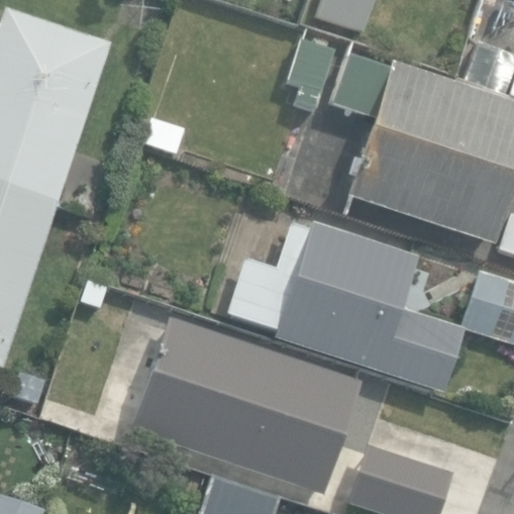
[(0,19),(0,368),(3,369),(111,42),(4,7),(0,19)]
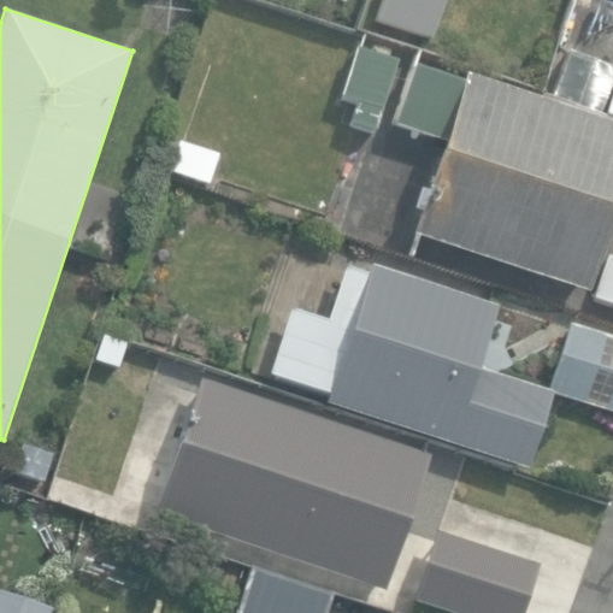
[(543,93),(612,115),(612,60),(559,43),(543,93)]
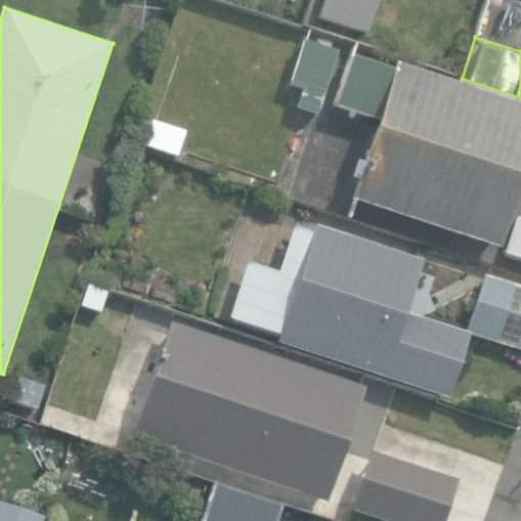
[(298,102),(321,110),(339,51),(305,40),(293,83),(303,86),(298,102)]
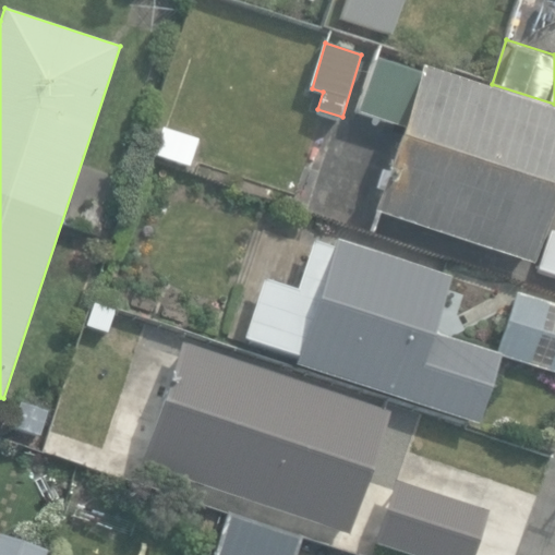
[(373,210),(532,263),(554,194),(554,110),(421,67),(419,75),(377,61),(360,113),(401,127),(373,210)]
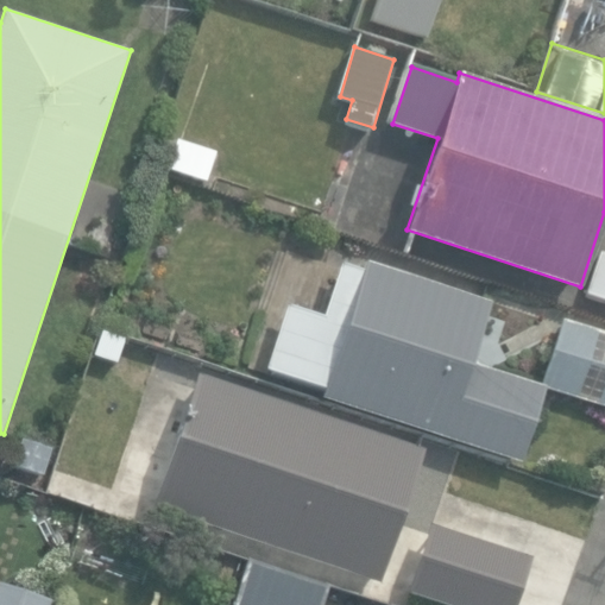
[(169,168),(208,181),(219,151),(178,138),(169,168)]
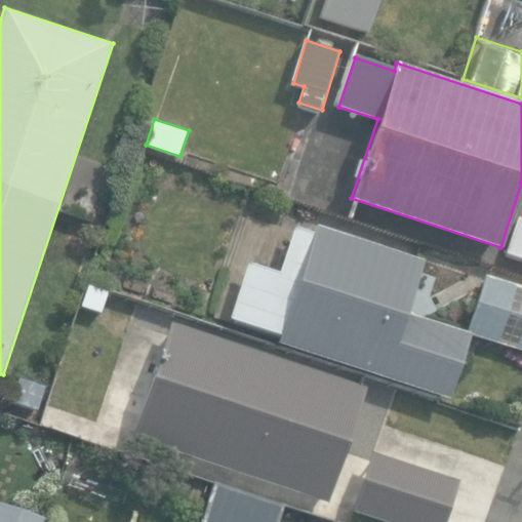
[(508,252),(521,256),(521,218),(508,252)]
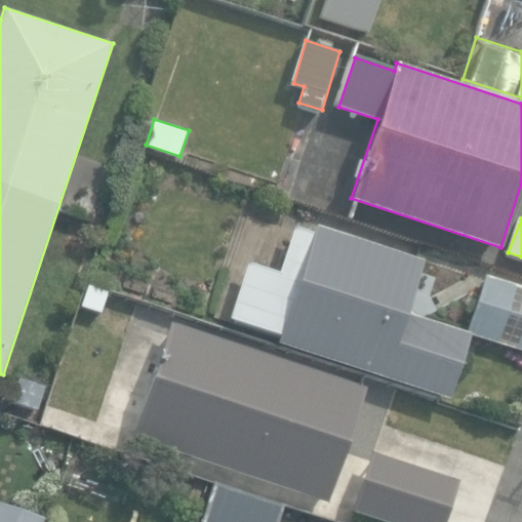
[(278,342),(450,397),(471,332),(412,314),(429,263),(317,227),(298,284),(281,279),(275,298),(223,282),(214,310),(250,321),(249,325),(280,335),(278,342)]
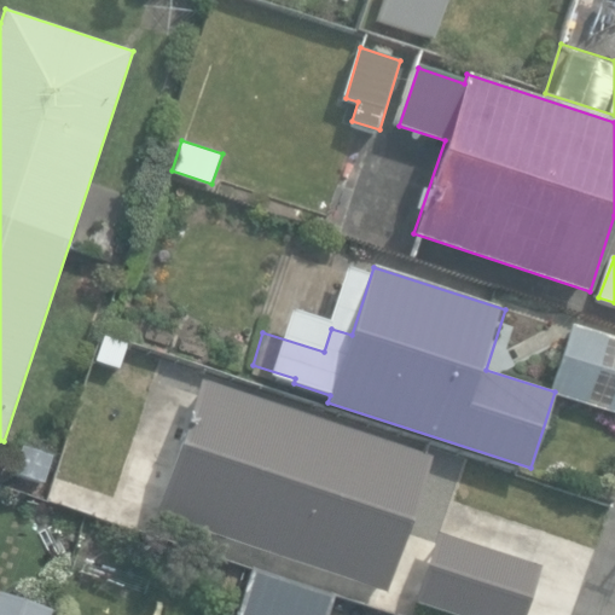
[(546,379),(614,399),(614,325),(568,312),(546,379)]
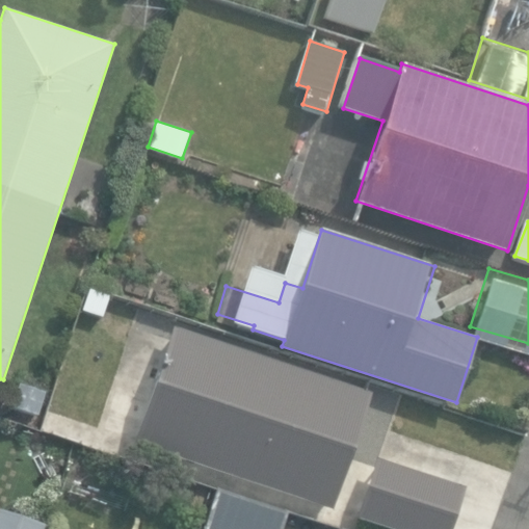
[(80,361),(105,370),(117,334),(94,324),(80,361)]
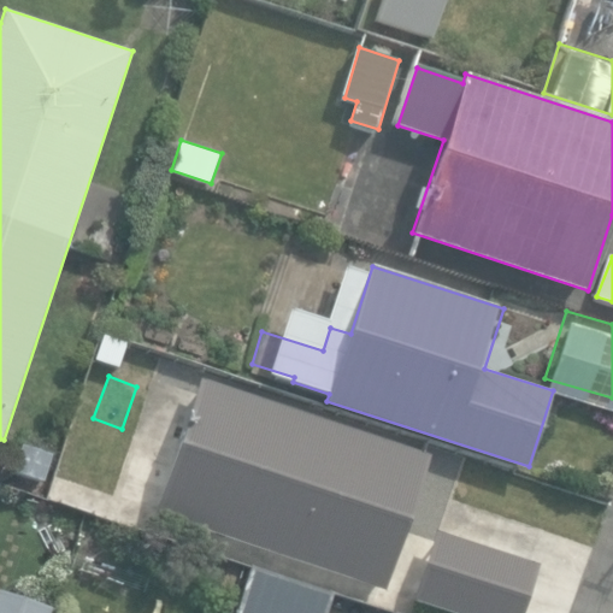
[(94,491),(115,431),(82,420),(70,454),(80,458),(71,483),(94,491)]
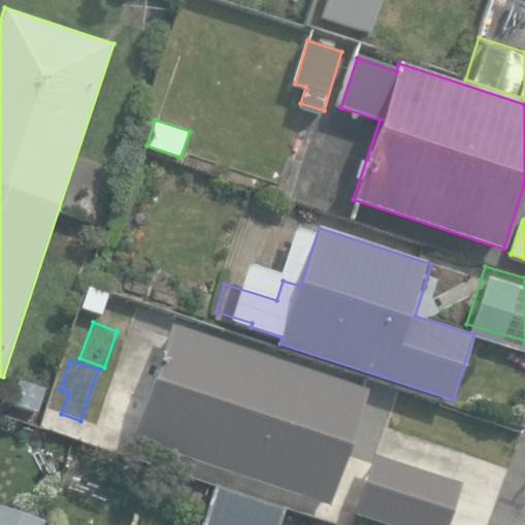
[(241,485),(364,524),(387,524),(399,487),(421,494),(445,421),(283,368),(260,436),(241,430),(237,444),(225,439),(215,469),(243,479),(241,485)]
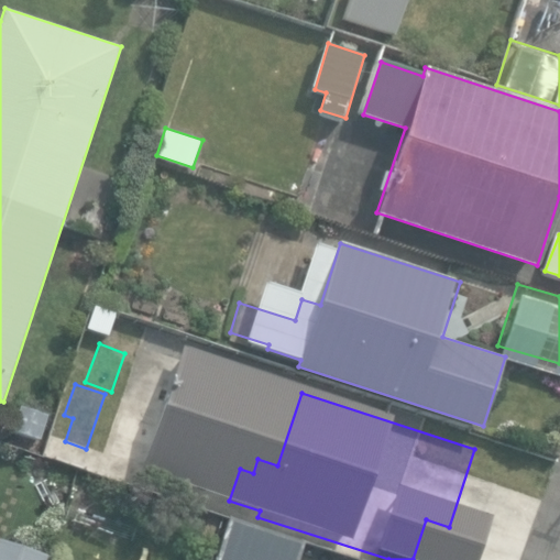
[(12,429),(43,437),(51,407),(20,399),(12,429)]
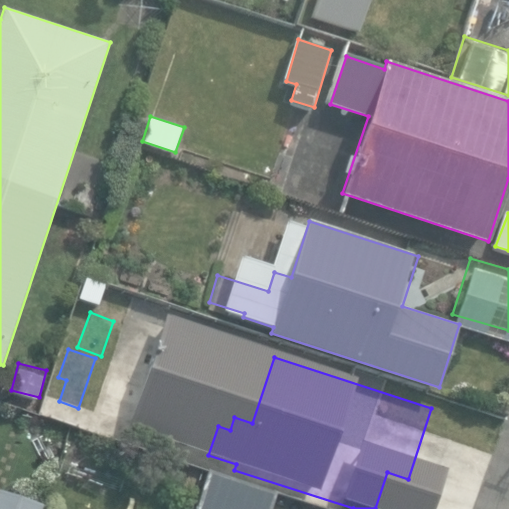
[(199,508),(271,508),(277,491),(211,471),(199,508)]
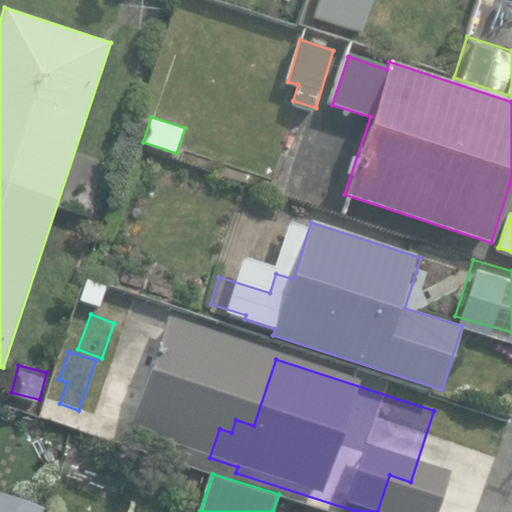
[(0,511),(42,511),(44,509),(0,494),(0,511)]
